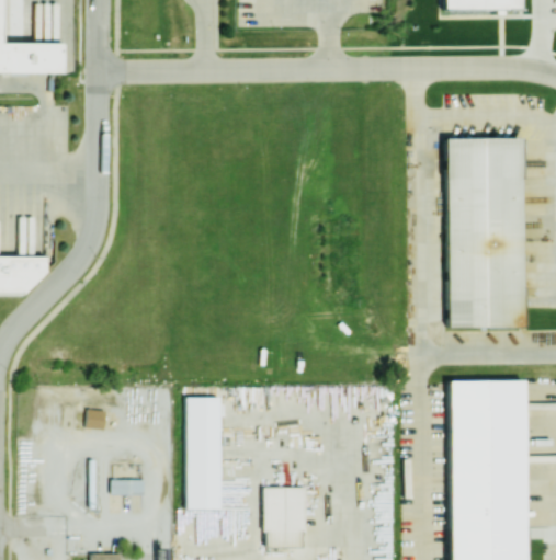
[(0,0),(0,71),(66,72),(67,43),(7,42),(7,0),(0,0)]
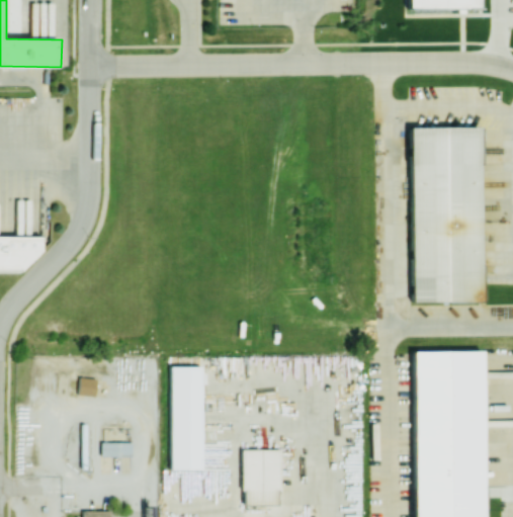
[(410,0),(411,9),(481,9),(480,0),(410,0)]
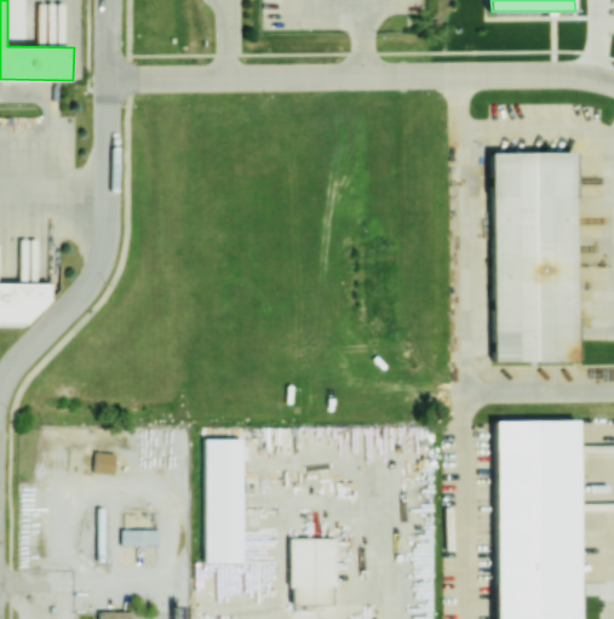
[(494,153),(495,364),(579,362),(577,153),(494,153)]
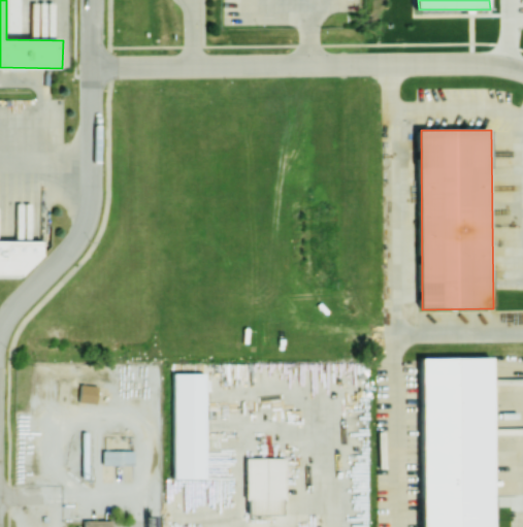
[(0,277),(27,277),(51,254),(51,240),(0,239),(0,277)]
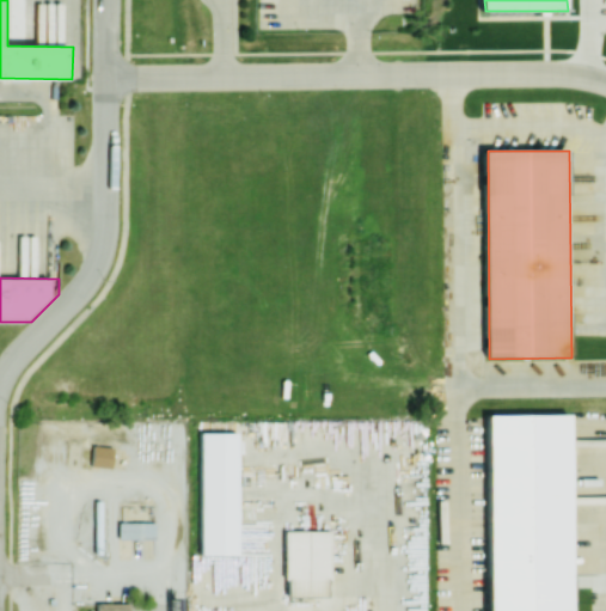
[(573,610),(571,415),(490,416),(491,610),(573,610)]
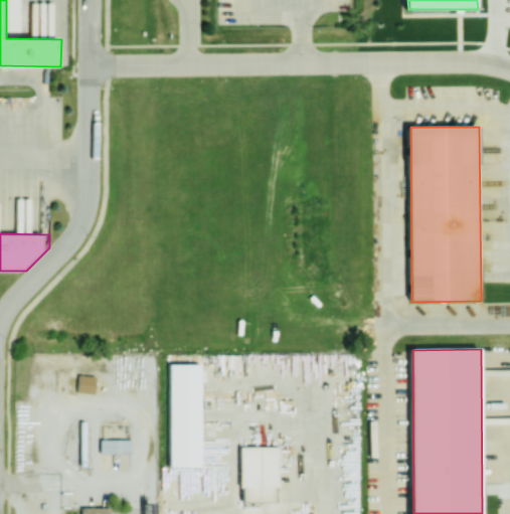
[(202,364),(171,364),(172,468),(203,468),(202,364)]
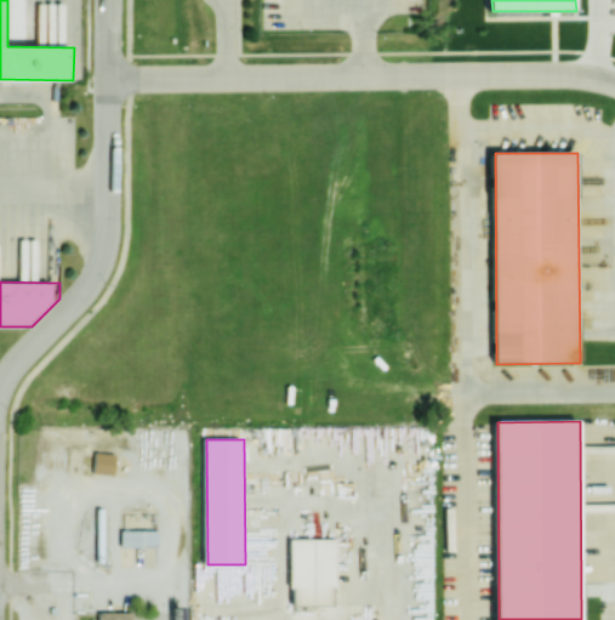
[(118,476),(119,455),(98,453),(97,475),(118,476)]
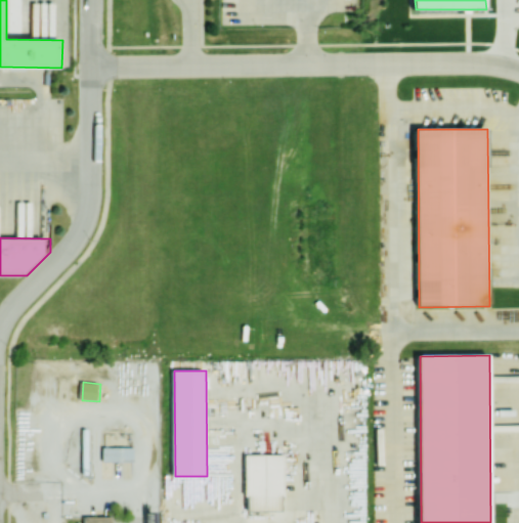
[(105,462),(137,462),(137,447),(104,448),(105,462)]
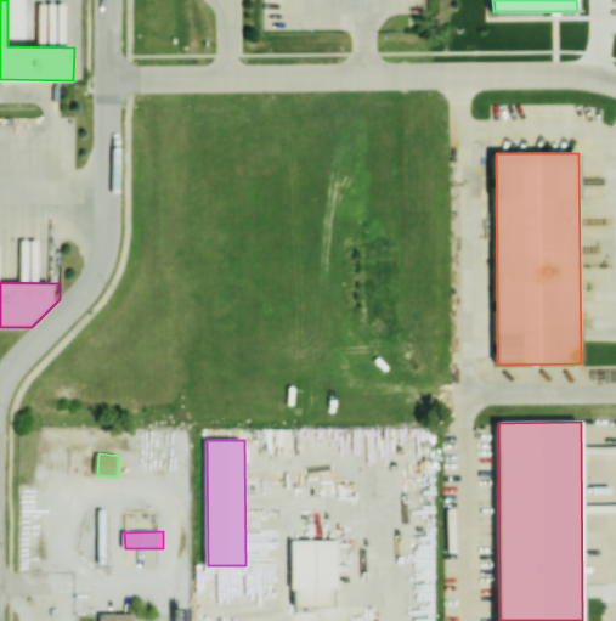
[(294,608),(335,608),(335,588),(339,588),(339,540),(294,541),(294,608)]
